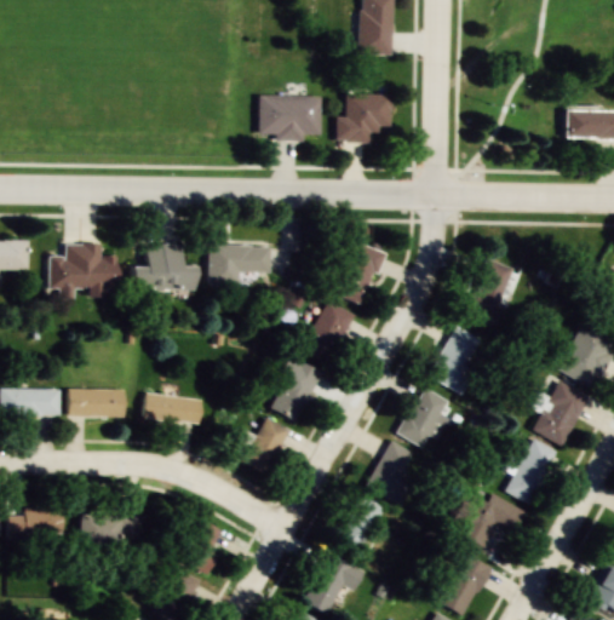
[(392,0),(360,0),(361,53),(394,53),(392,0)]
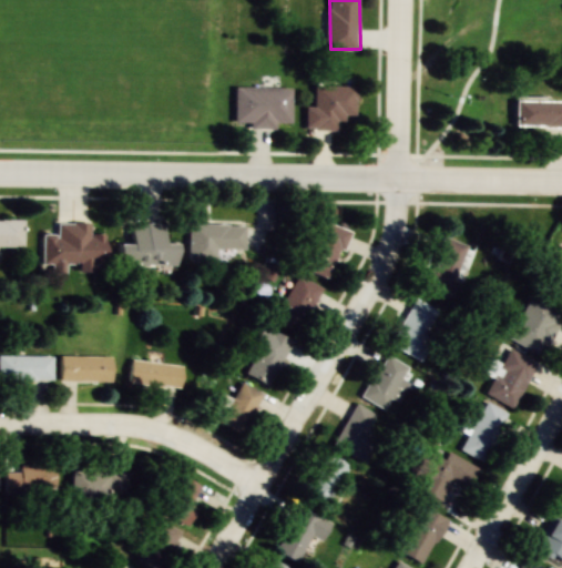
[(309,107),(308,129),(340,130),(340,118),(358,118),(358,87),(318,85),(318,107),(309,107)]
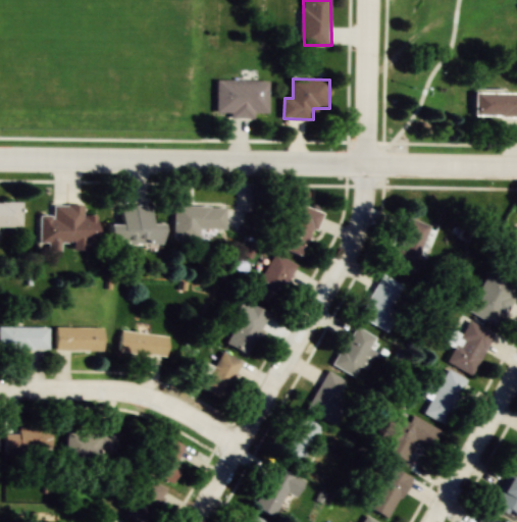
[(271,81),(218,81),(218,115),(256,116),(256,112),(271,112),(271,81)]
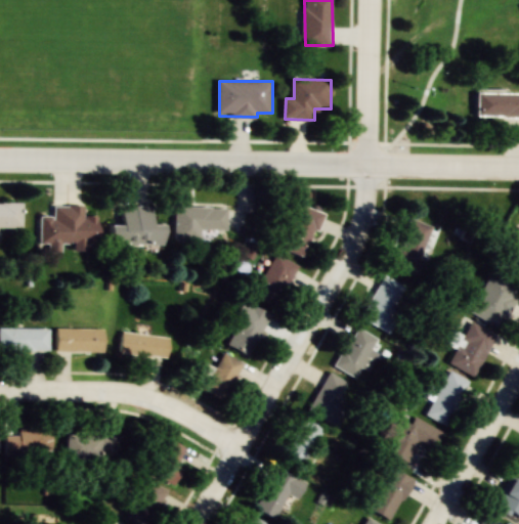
[(518,91),(479,92),(479,117),(518,117),(518,91)]
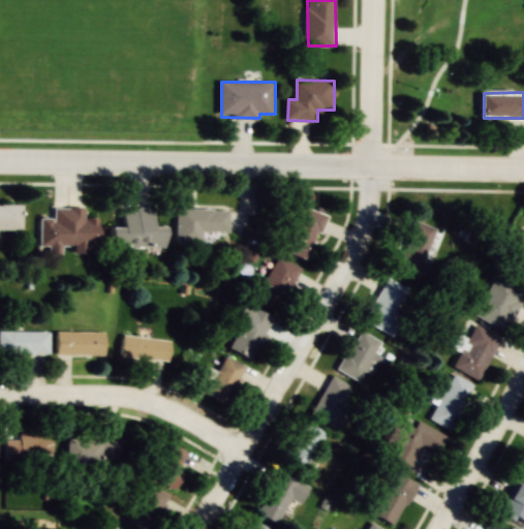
[(0,229),(25,229),(25,204),(0,204),(0,229)]
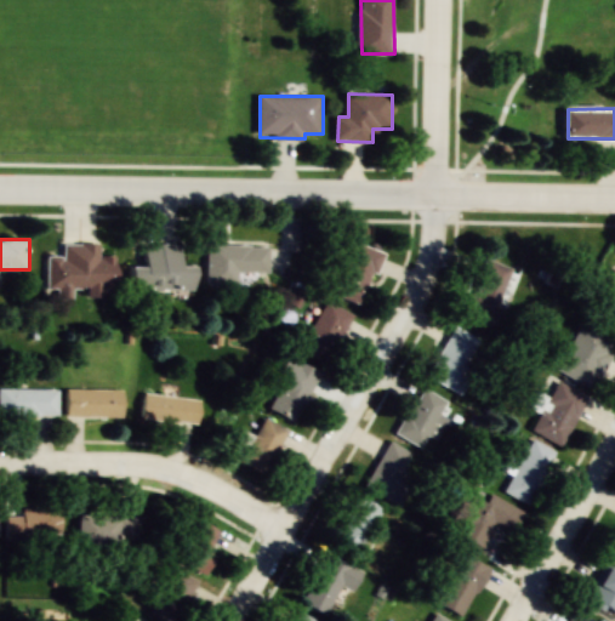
[(51,256),(50,289),(62,289),(62,298),(77,298),(77,289),(91,289),(91,297),(106,297),(106,286),(119,286),(119,256),(103,256),(103,244),(67,243),(67,256),(51,256)]
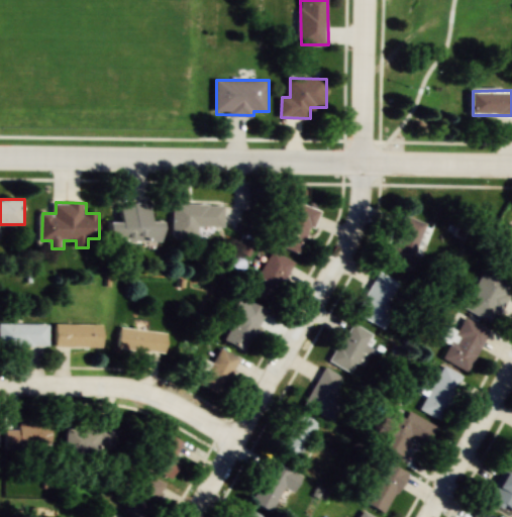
[(319,209),(297,202),(283,246),(305,253),(319,209)]
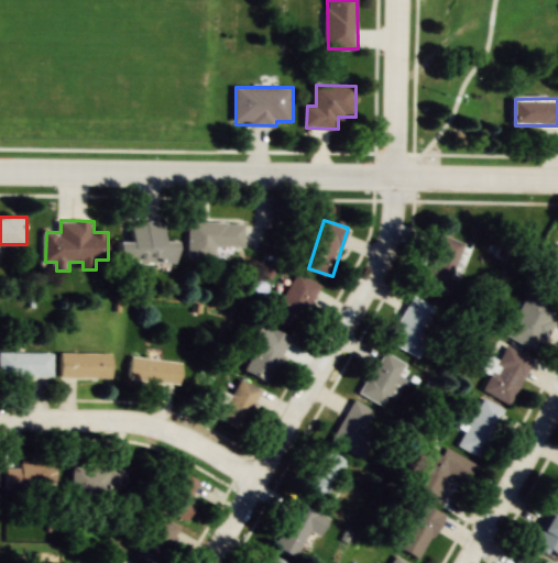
[(120,242),(120,263),(178,263),(178,241),(165,241),(165,221),(133,221),(133,242),(120,242)]
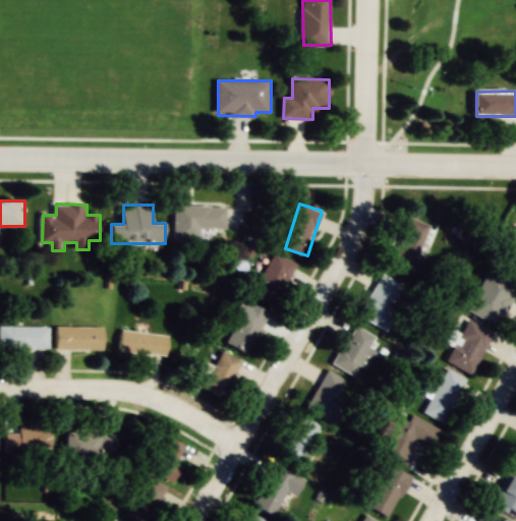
[(176,240),(203,240),(203,228),(227,229),(228,205),(176,205),(176,240)]
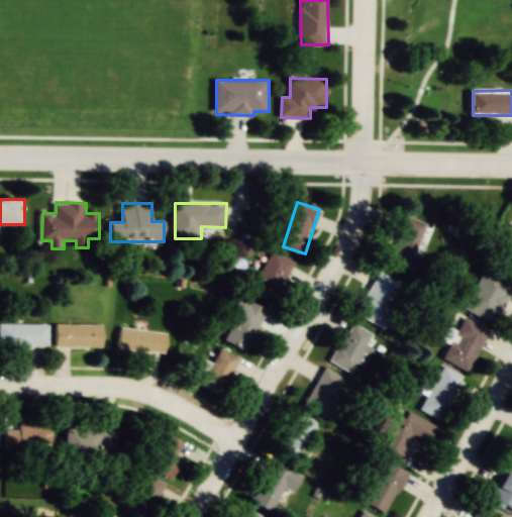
[(429,223),(405,215),(391,264),(415,271),(429,223)]
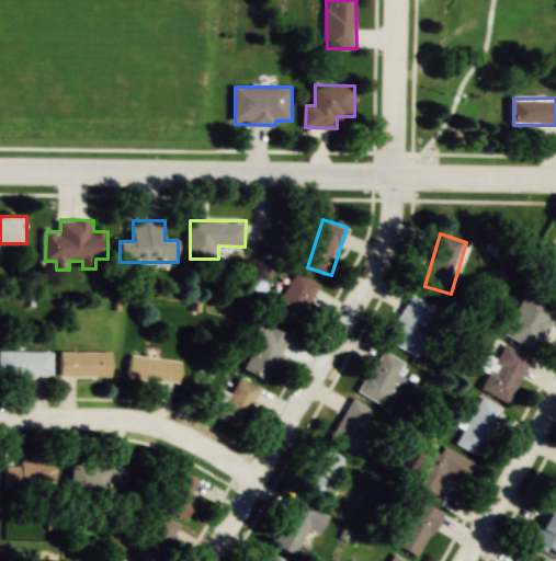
[(273,315),(297,328),(321,284),(298,271),(273,315)]
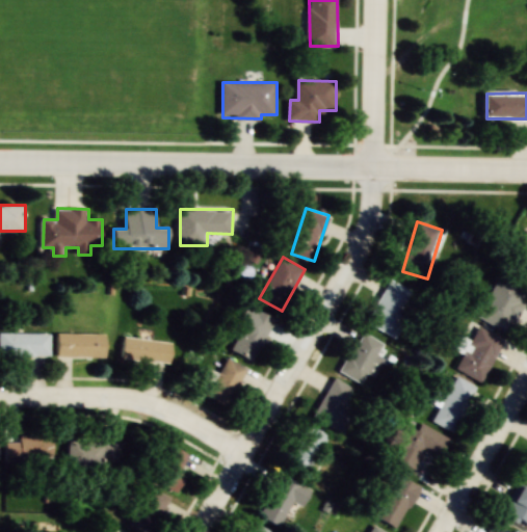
[(480,316),(510,333),(526,303),(526,285),(503,272),(480,316)]
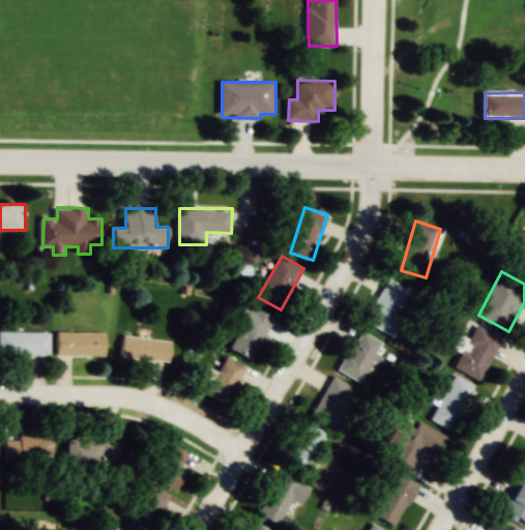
[(369,324),(398,335),(417,291),(388,278),(369,324)]
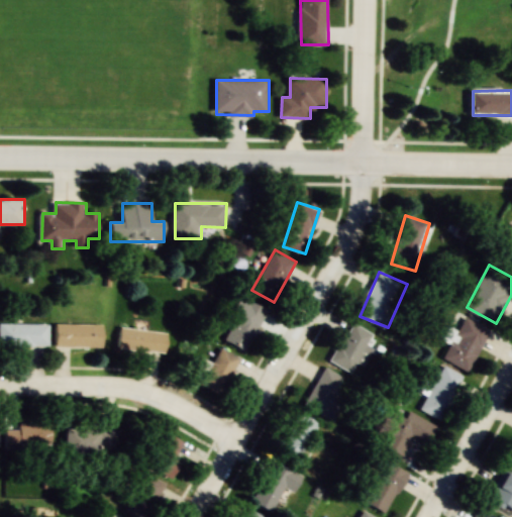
[(227,323),(233,326),(226,339),(247,350),(268,309),(241,296),(227,323)]
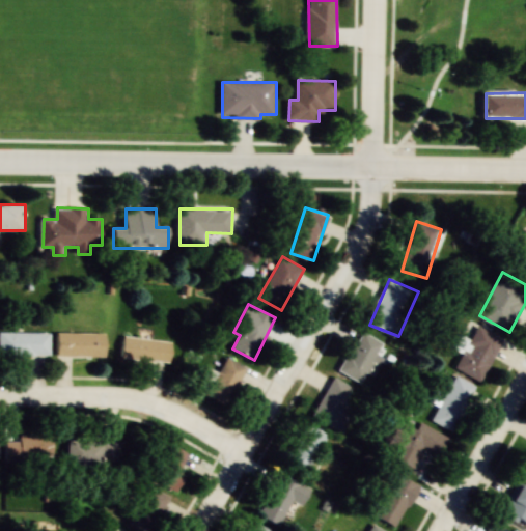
[(473,340),(465,336),(458,348),(466,353),(458,368),(485,382),(506,339),(480,326),(473,340)]
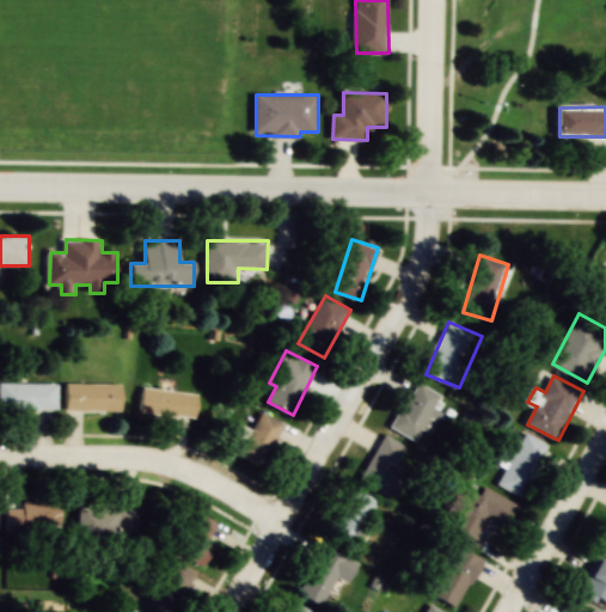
[(393,427),(421,442),(446,397),(418,381),(393,427)]
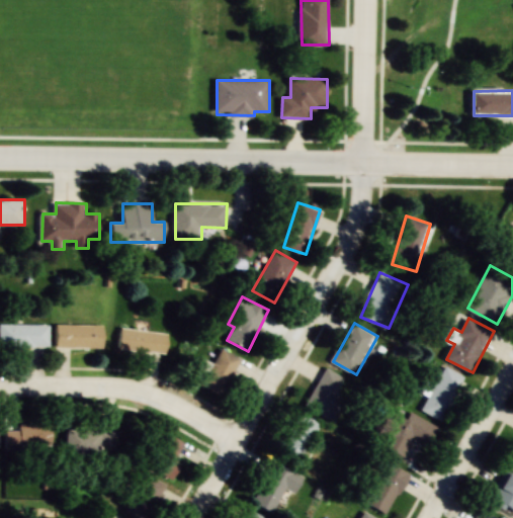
[(51,347),(51,325),(1,325),(1,347),(51,347)]
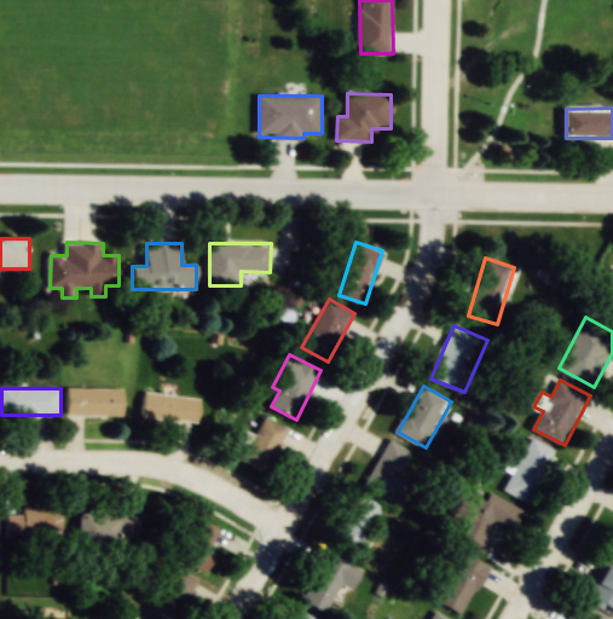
[(125,388),(69,388),(69,416),(125,416),(125,388)]
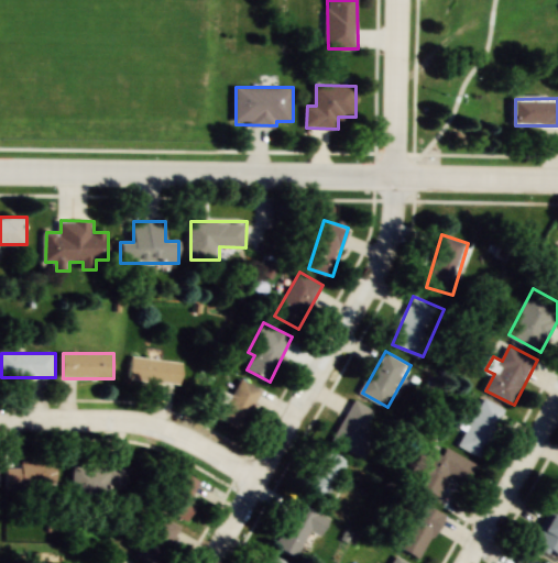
[(181,386),(184,364),(134,356),(131,378),(181,386)]
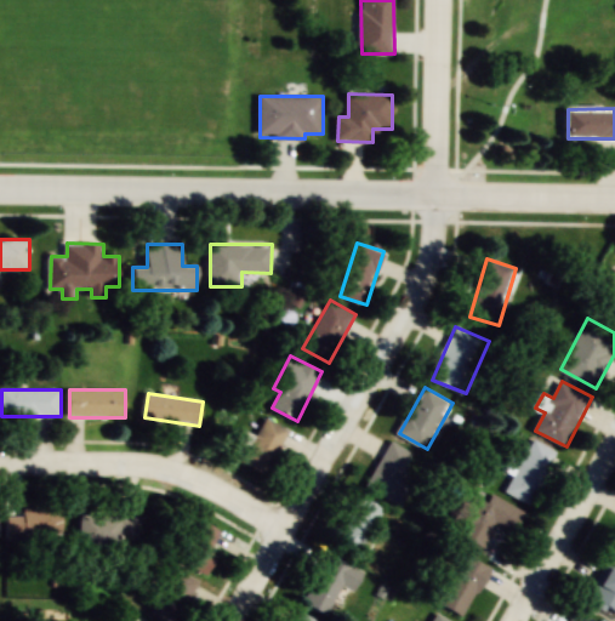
[(291,429),(268,417),(257,437),(251,432),(245,442),(252,445),(244,462),(267,474),(291,429)]
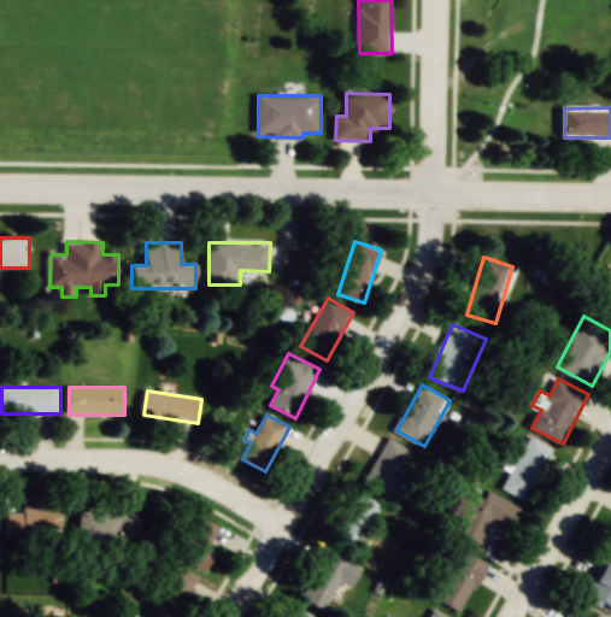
[(529,503),(557,448),(533,436),(521,459),(511,454),(505,465),(515,470),(504,489),(529,503)]
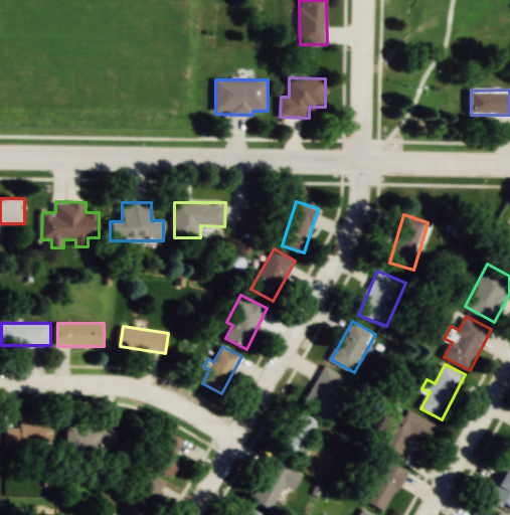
[(352,379),(325,365),(305,404),(332,418),(352,379)]
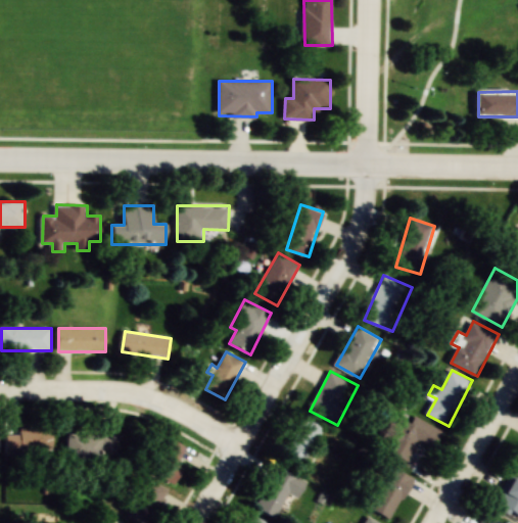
[(443,430),(415,417),(412,423),(403,419),(401,424),(393,421),(381,447),(410,461),(418,441),(435,449),(443,430)]
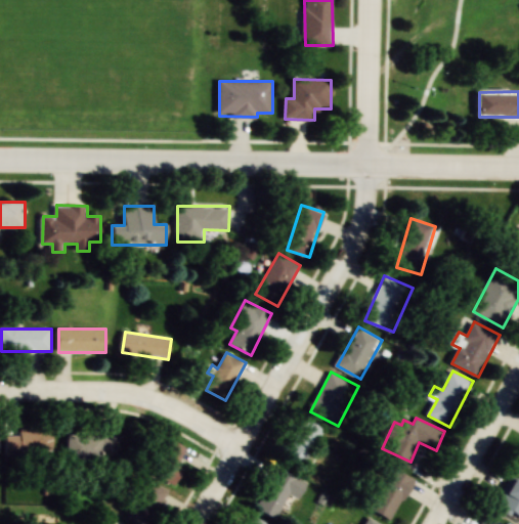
[(303,470),(327,431),(306,419),(283,456),(303,470)]
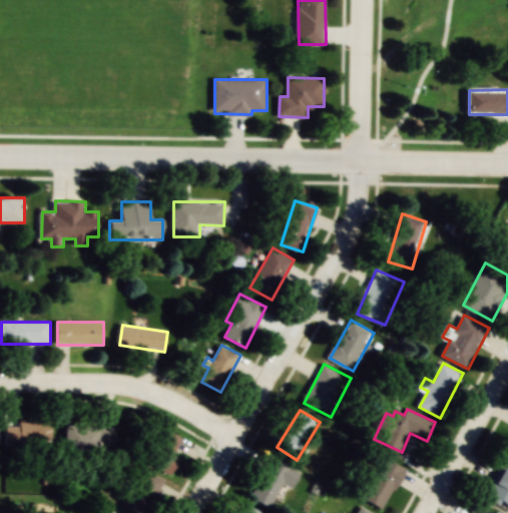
[(52,446),(52,420),(21,420),(21,426),(7,426),(7,446),(52,446)]
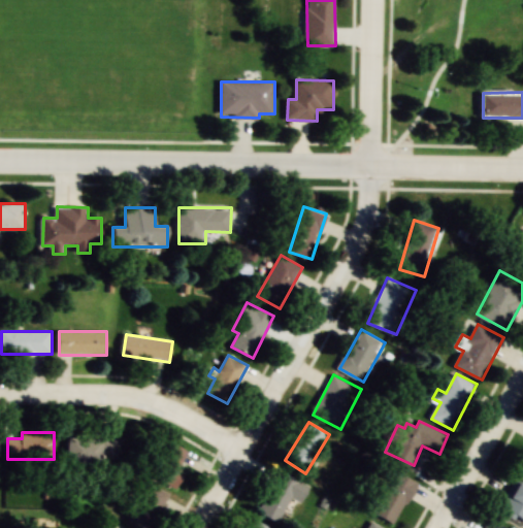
[(68,436),(68,460),(120,461),(121,437),(68,436)]
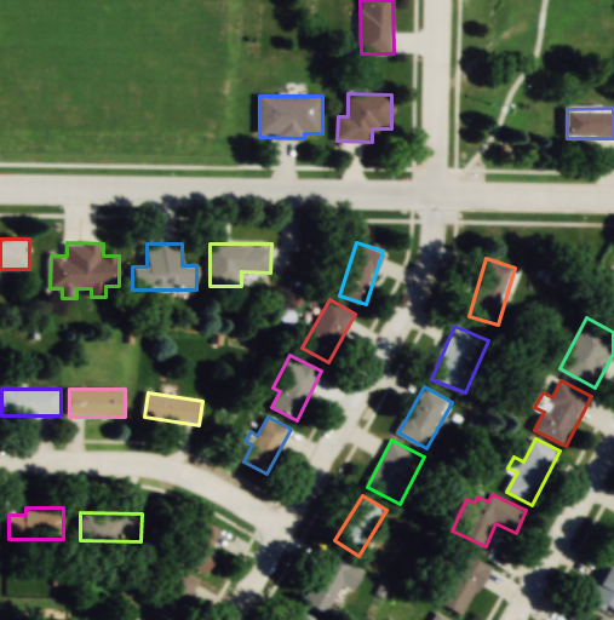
[(218,555),(211,551),(222,529),(198,517),(177,558),(208,574),(218,555)]
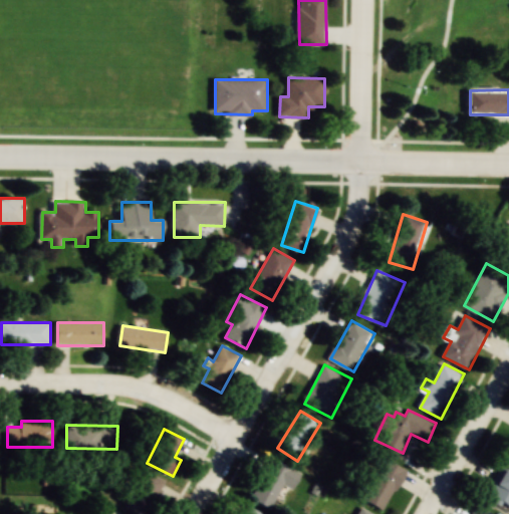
[(302,474),(274,458),(251,498),(271,509),(285,485),(294,490),(302,474)]
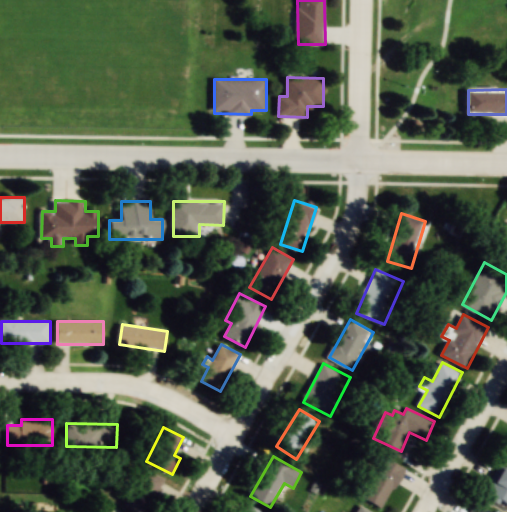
[(385,510),(405,468),(383,457),(362,499),(385,510)]
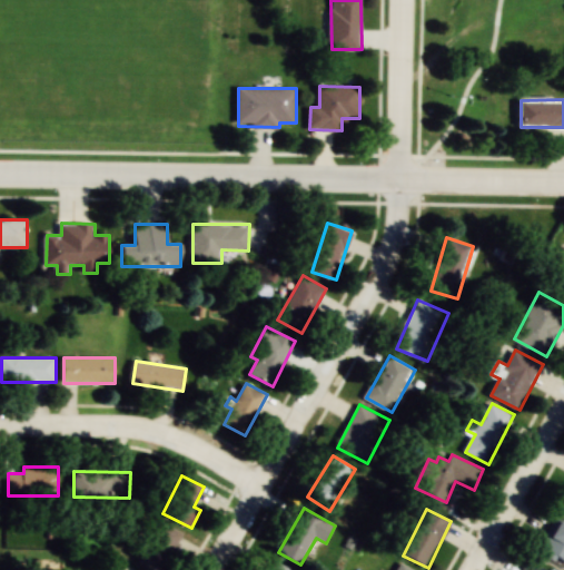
[(540,551),(563,566),(563,520),(561,519),(540,551)]
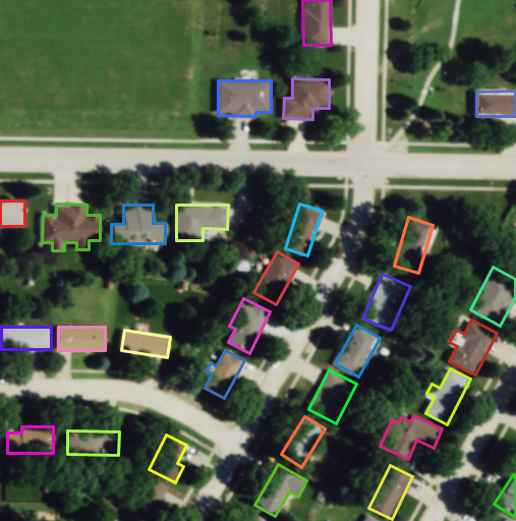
[(269,520),(249,511),(244,520),(269,520)]
